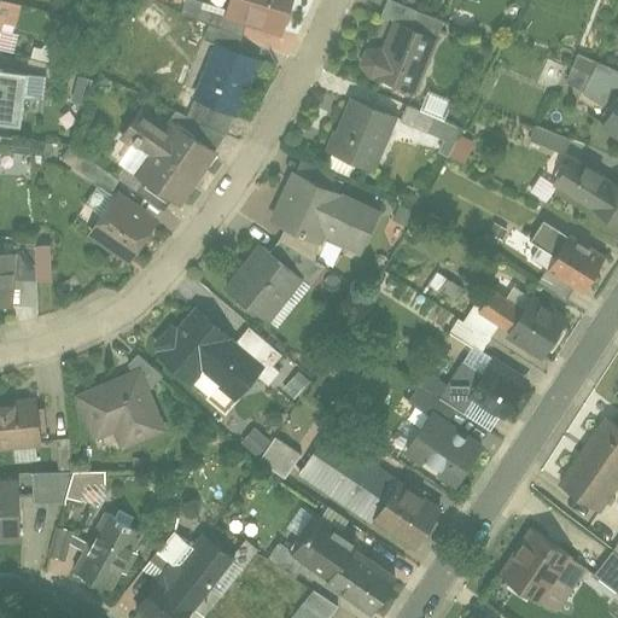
[(229,0),(225,16),(284,35),(289,33),(292,24),(290,19),(296,0),(229,0)]
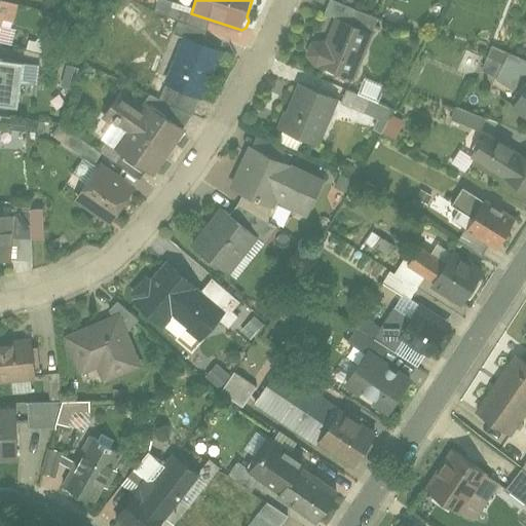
[(137,36),(148,24),(129,6),(117,17),(137,36)]
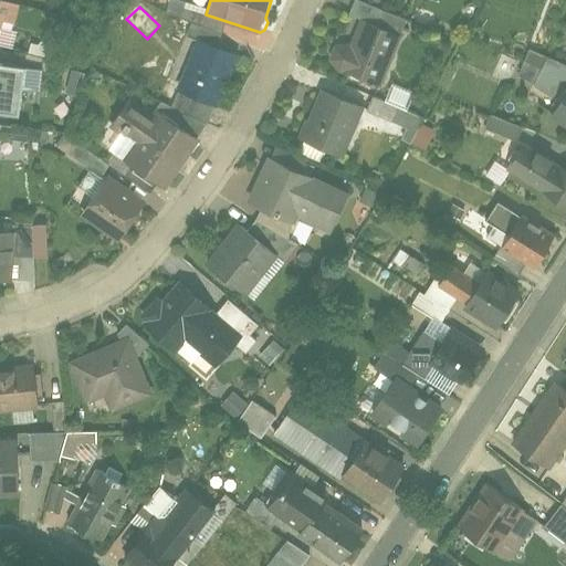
[(401,34),(362,18),(349,46),(335,46),(329,59),(339,70),(380,86),(401,34)]
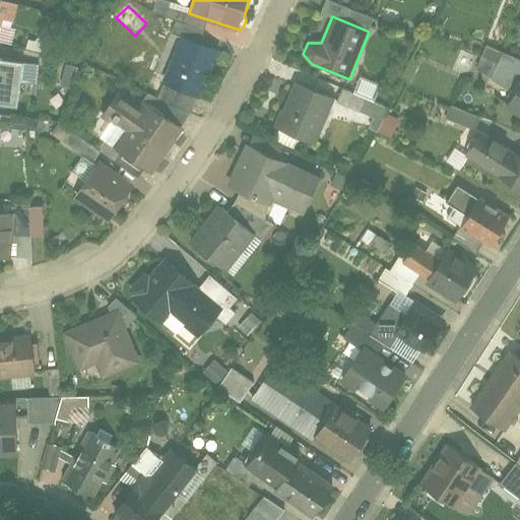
[(184,34),(164,82),(201,99),(222,49),(184,34)]
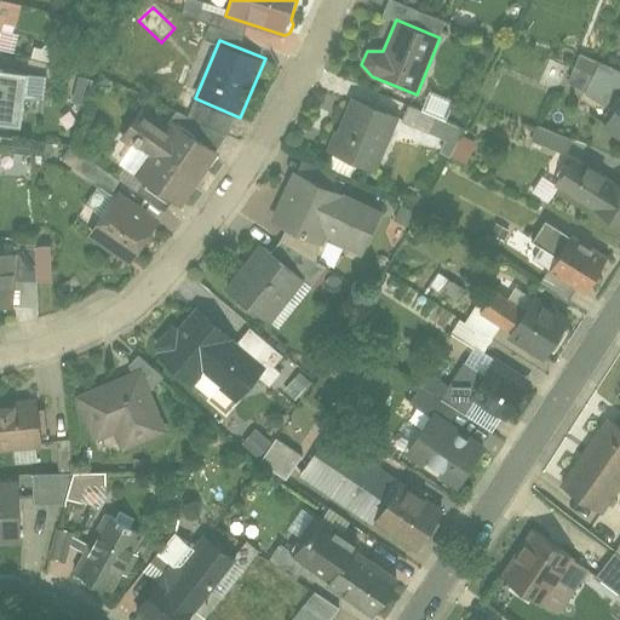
[(0,122),(22,126),(29,73),(0,68),(0,122)]
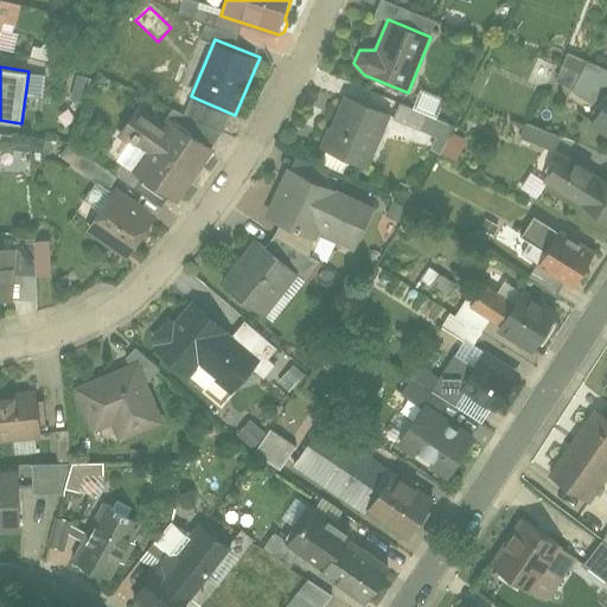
[(415,106),(435,116),(443,100),(423,90),(415,106)]
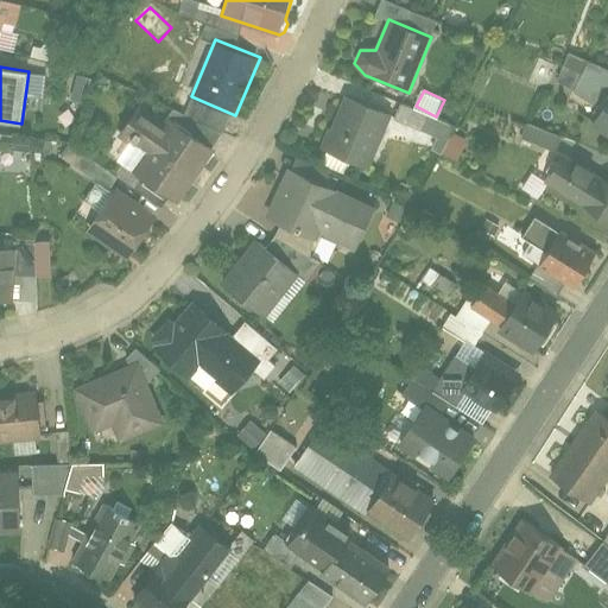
[(324,131),(317,146),(371,171),(394,119),(346,95),(328,132),(324,131)]
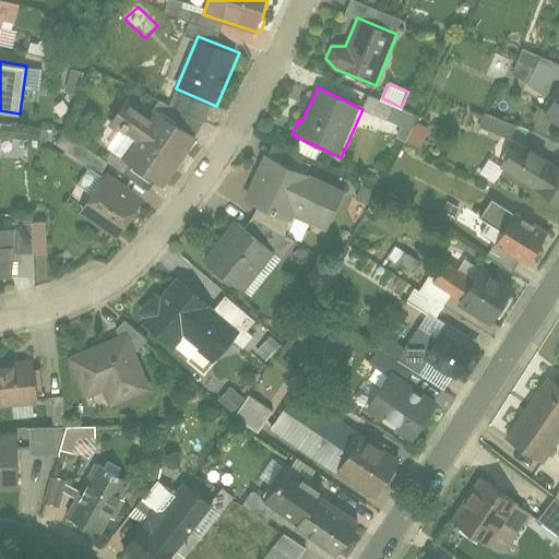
[(558,95),(545,117),(558,126),(558,95)]
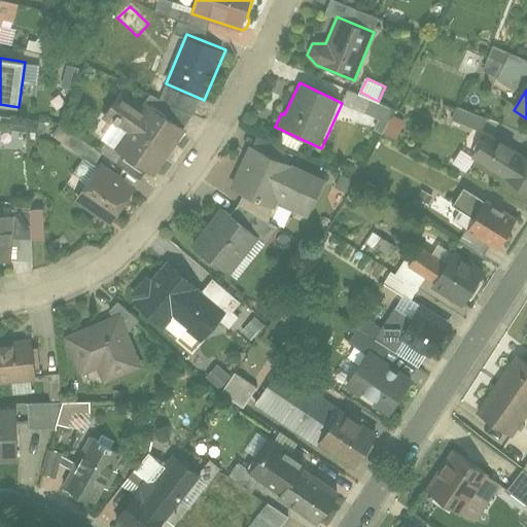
[(149,101),(117,147),(154,172),(186,126),(149,101)]
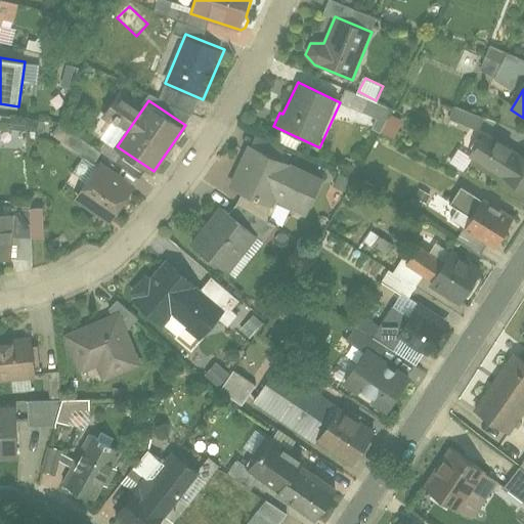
[(481,126),(484,114),(453,108),(451,121),(481,126)]
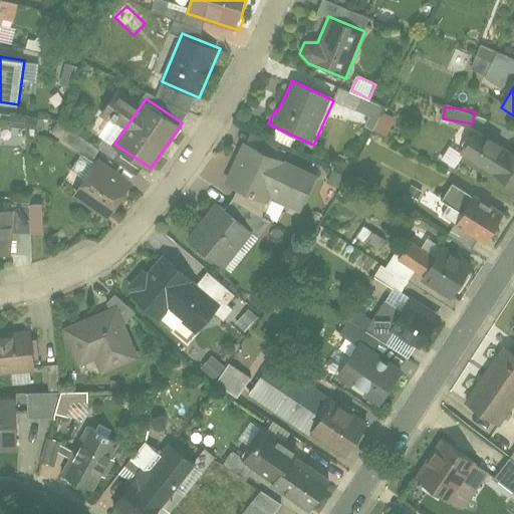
[(452,145),(462,151),(474,129),(464,122),(452,145)]
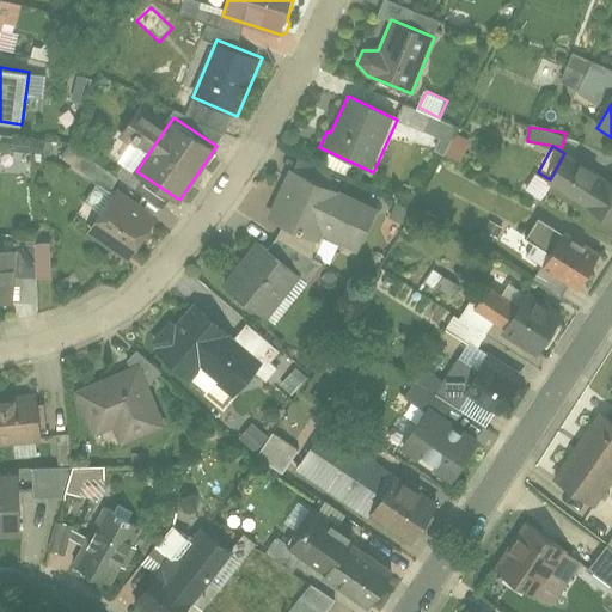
[(549,181),(609,221),(611,214),(611,181),(568,152),(549,181)]
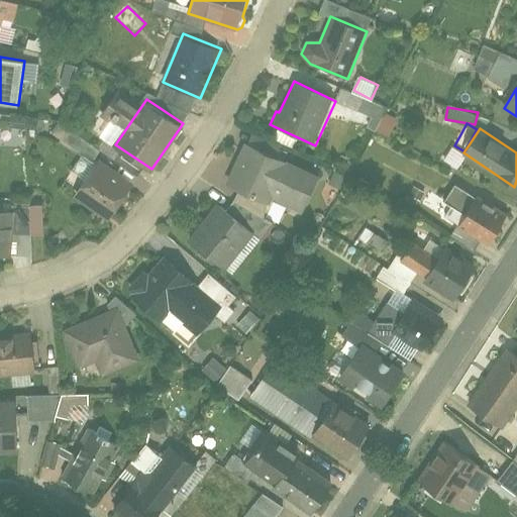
[(18,132),(0,131),(0,182),(15,183),(18,132)]
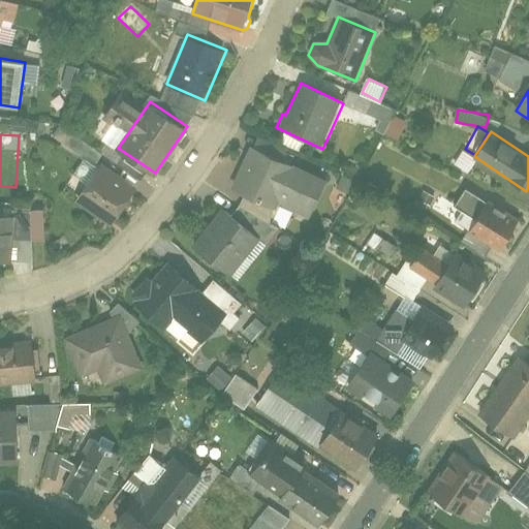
[(251,147),(230,191),(269,208),(272,203),(311,220),(329,182),(251,147)]
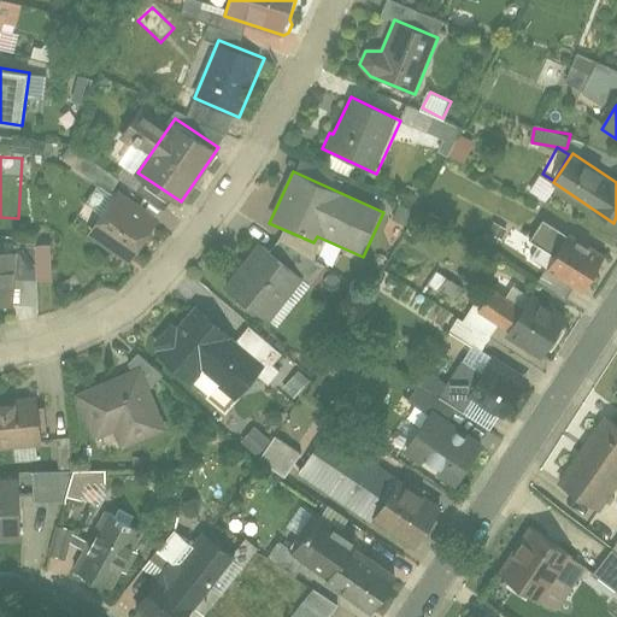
[(117,191),(87,236),(133,268),(164,222),(117,191)]
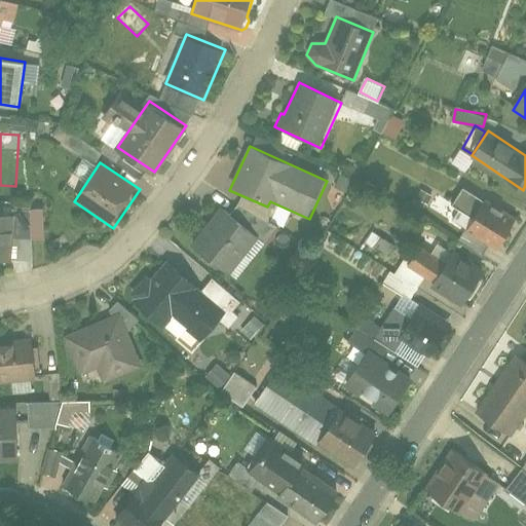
[(467,231),(498,250),(516,223),(484,203),(467,231)]
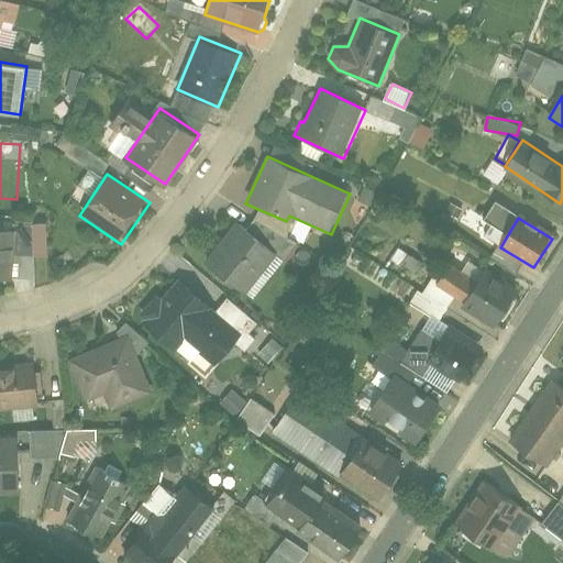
[(236,221),(205,262),(245,293),(276,253),(236,221)]
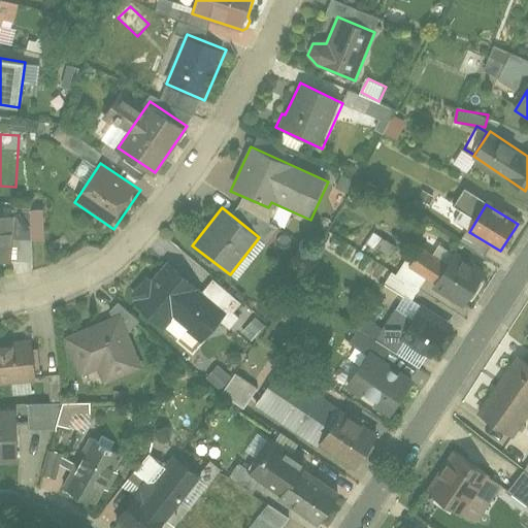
[(18,217),(0,216),(0,263),(14,264),(18,217)]
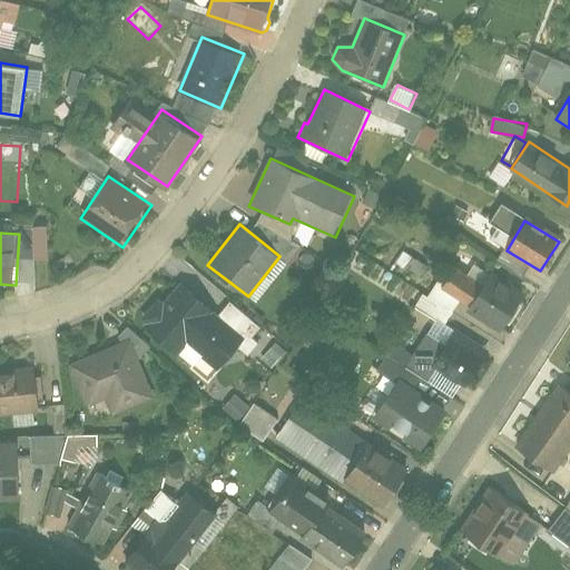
[(140,310),(137,320),(175,354),(187,341),(218,370),(245,340),(179,278),(158,301),(156,298),(147,303),(140,310)]
